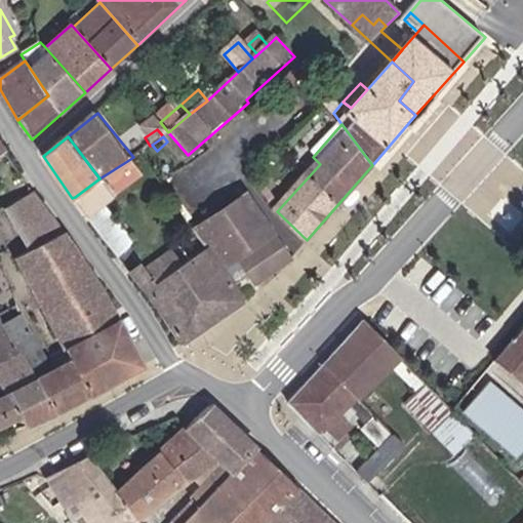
[(127,161),(137,177),(144,173),(133,157),(127,161)]
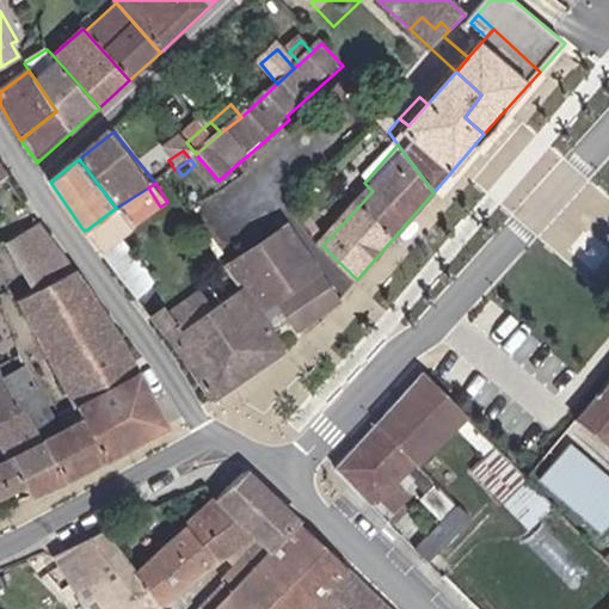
[(116,208),(87,229),(99,247),(120,234),(161,208),(160,207),(148,188),(116,208)]
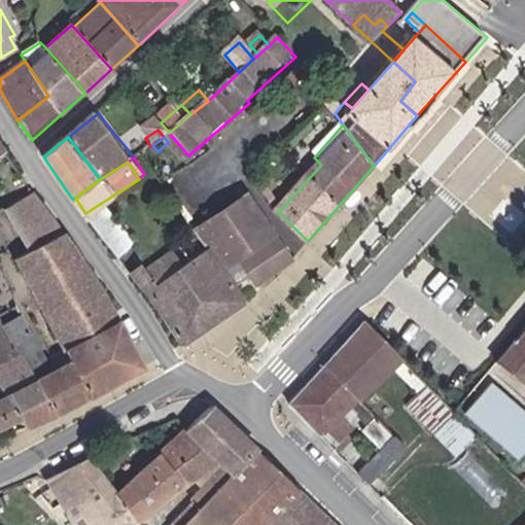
[(19,316),(1,324),(49,400),(50,401),(56,410),(140,364),(99,286),(32,189),(2,206),(30,251),(14,258),(65,361),(46,372),(19,316)]
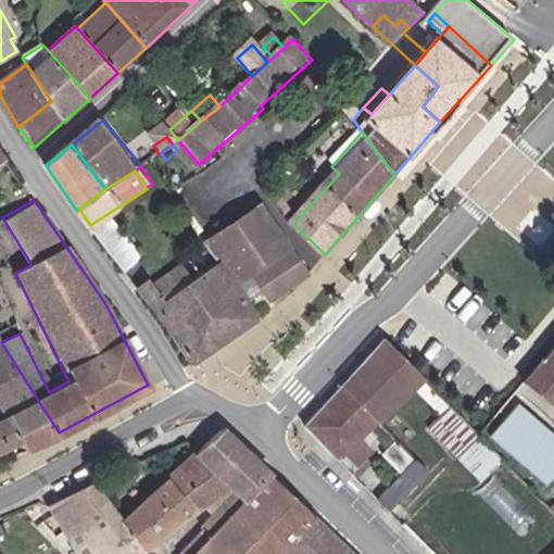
[(211,249),(221,264),(240,291),(280,262),(298,286),(309,273),(263,212),(211,249)]
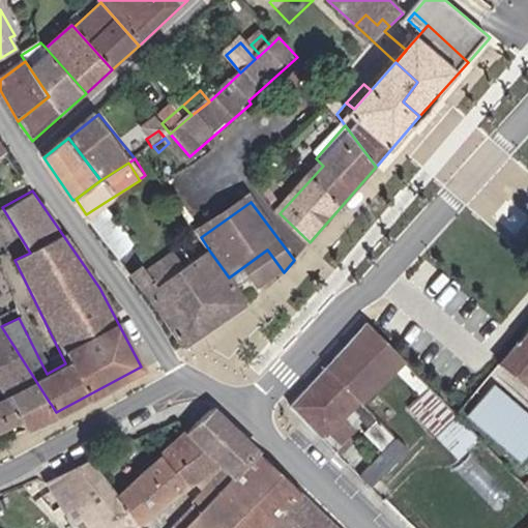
[(261,294),(285,274),(284,272),(267,250),(229,277),(236,290),(251,280),(261,294)]
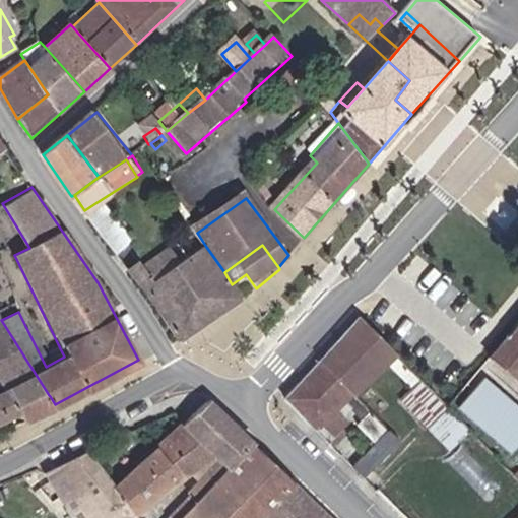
[(232,284),(224,272),(206,247),(172,269),(154,280),(146,270),(143,266),(133,274),(179,341),(241,300),(242,300),(232,284)]
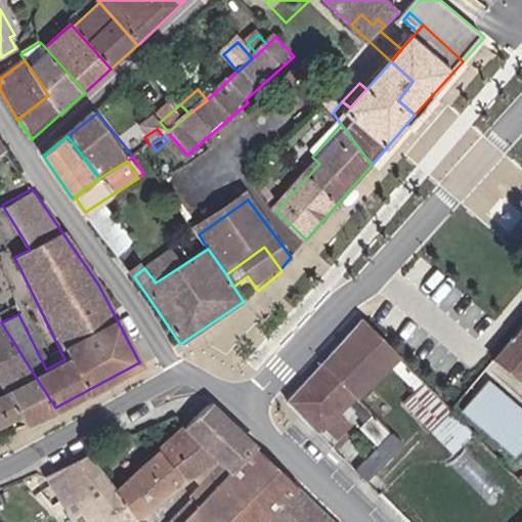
[(164,261),(147,272),(156,283),(173,271),(164,261)]
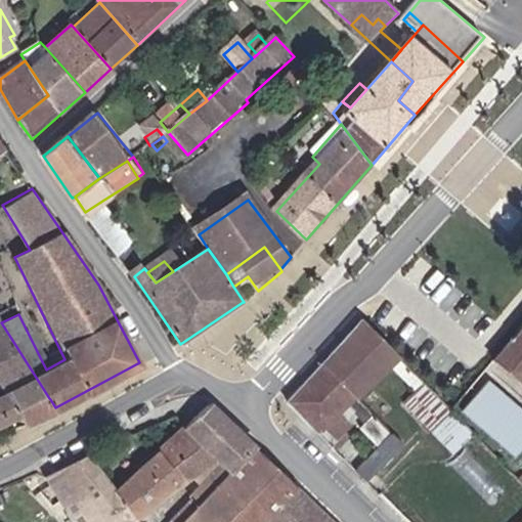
[(322,361),(357,398),(400,355),(364,317),(322,361)]
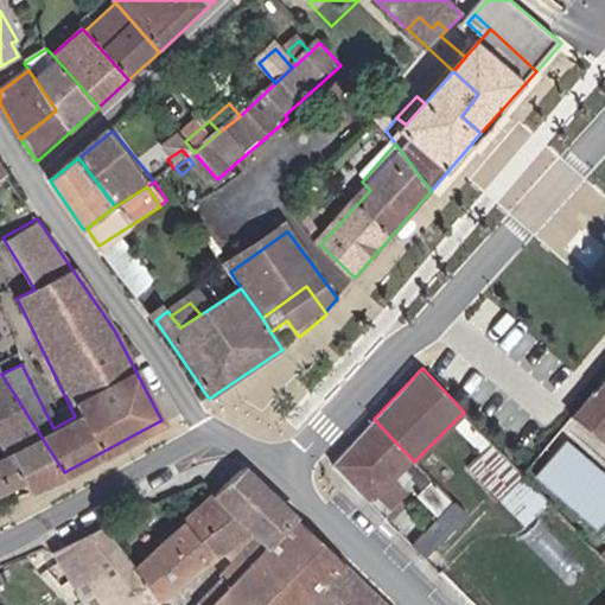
[(2,452),(18,479),(24,476),(32,489),(64,472),(58,463),(57,462),(1,374),(0,373),(0,438),(7,450),(2,452)]
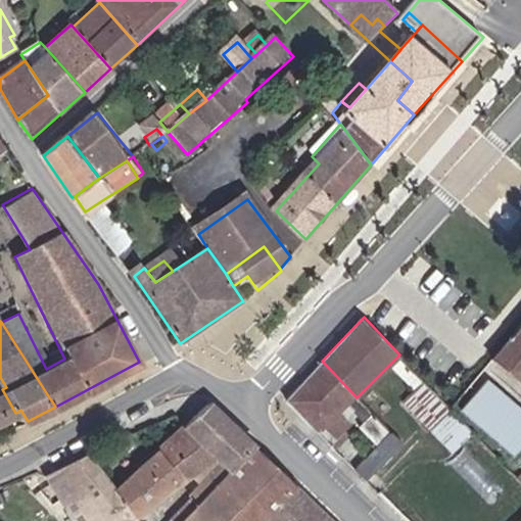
[(520,323),(490,358),(515,379),(520,372),(520,323)]
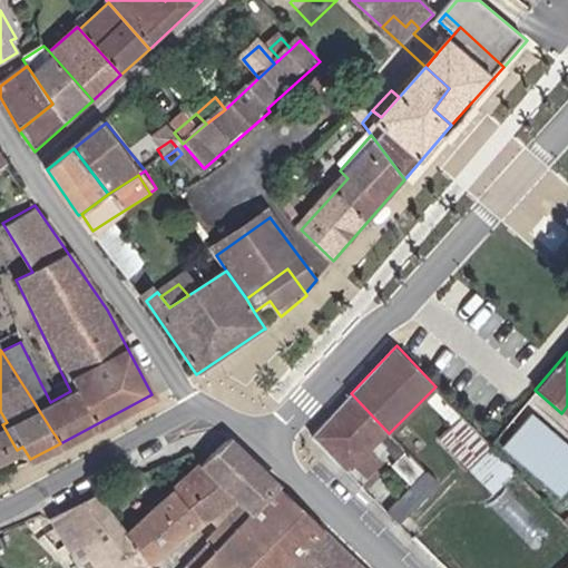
[(387,468),(405,489),(423,472),(389,433),(351,393),(313,436),(346,471),(354,463),(364,473),(378,459),(368,449),(373,443),(392,463),(387,468)]
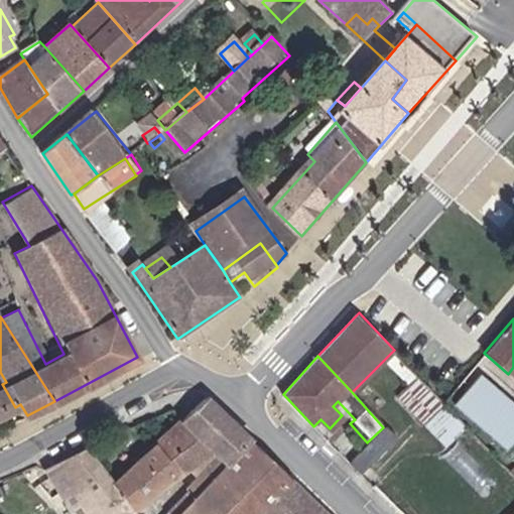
[(513,433),(513,405),(479,373),(452,401),(502,447),(513,433)]
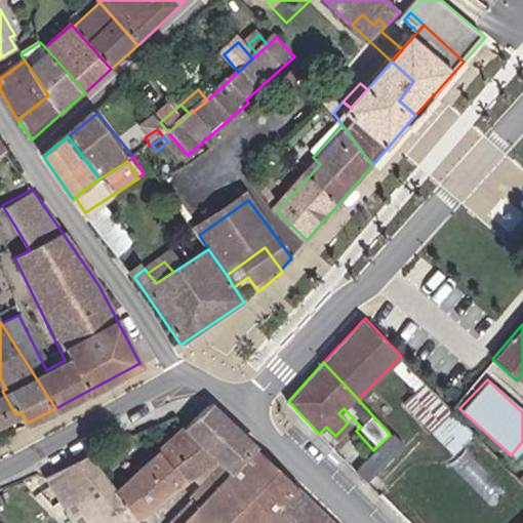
[(431,428),(435,431),(453,412),(448,407),(425,381),(405,399),(430,427),(431,428)]
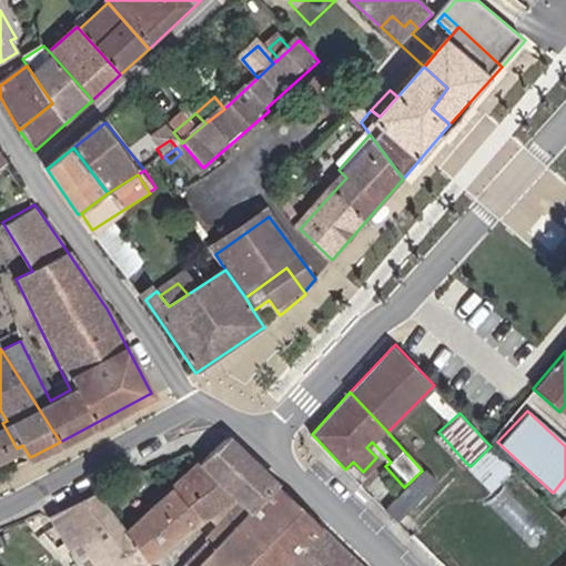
[(0,456),(17,448),(2,423),(0,424),(0,456)]
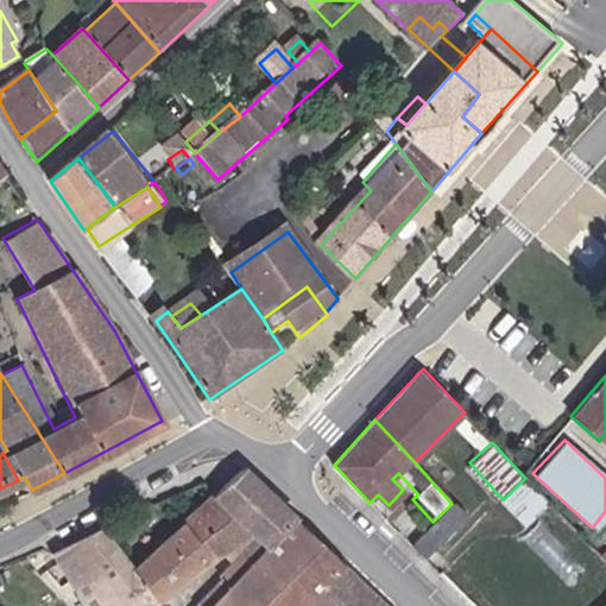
[(242,469),(209,496),(218,500),(214,505),(223,522),(196,538),(212,559),(223,553),(233,562),(220,575),(223,578),(218,584),(222,588),(295,517),(242,469)]
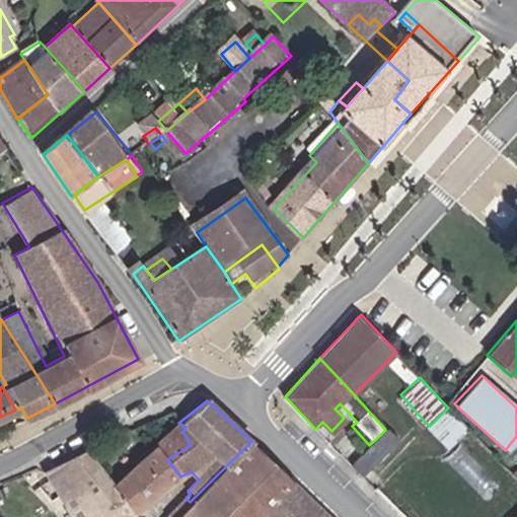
[(448,408),(430,426),(450,447),(468,430),(448,408)]
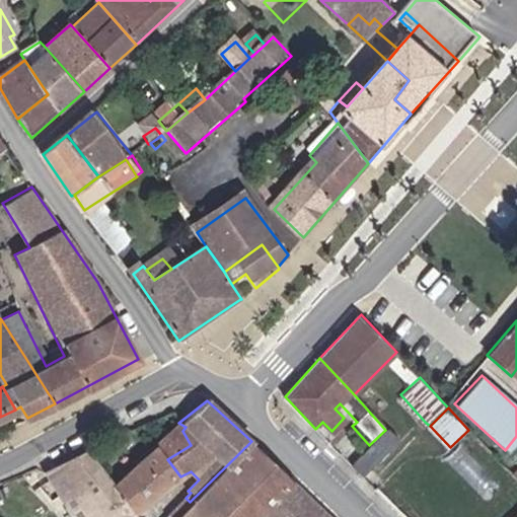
[(178,423),(106,477),(131,508),(180,476),(167,459),(191,445),(182,431),(186,427),(178,423)]
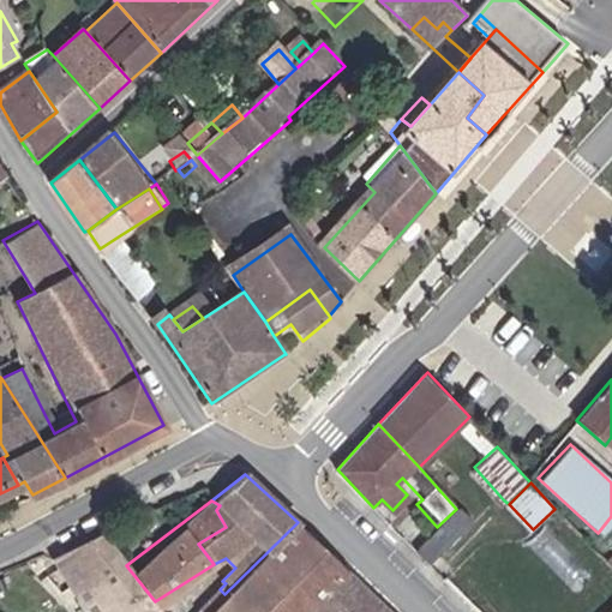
[(467,521),(456,509),(437,527),(414,551),(426,563),(467,521)]
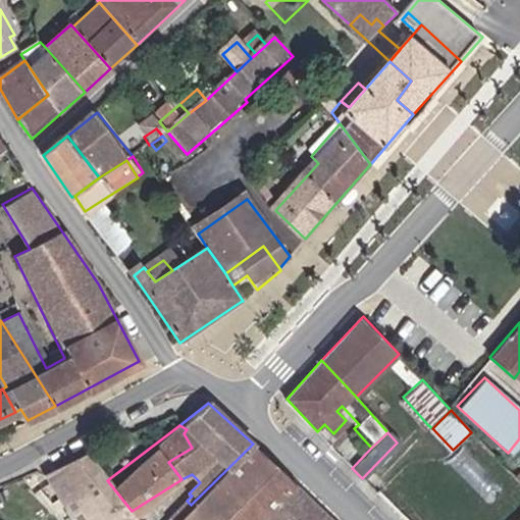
[(297,483),(253,444),(191,505),(194,507),(180,519),(263,519),(297,483)]
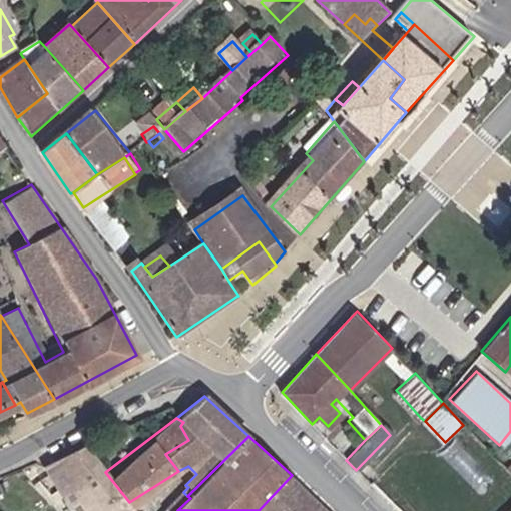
[(80,510),(99,498),(108,510),(117,510),(129,502),(105,472),(82,441),(41,469),(72,510),(80,510)]
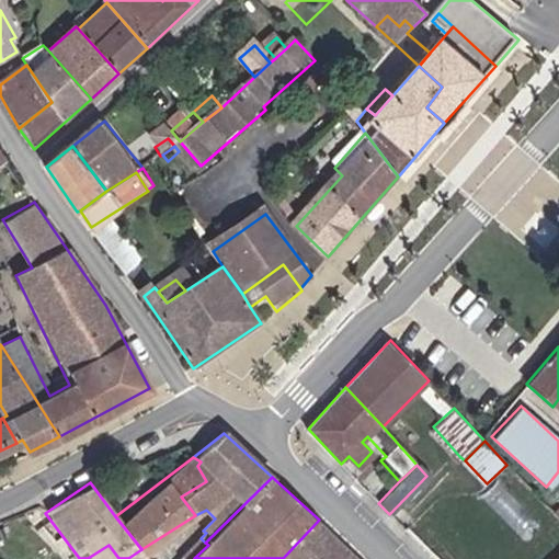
[(362,558),(319,520),(283,558),(362,558)]
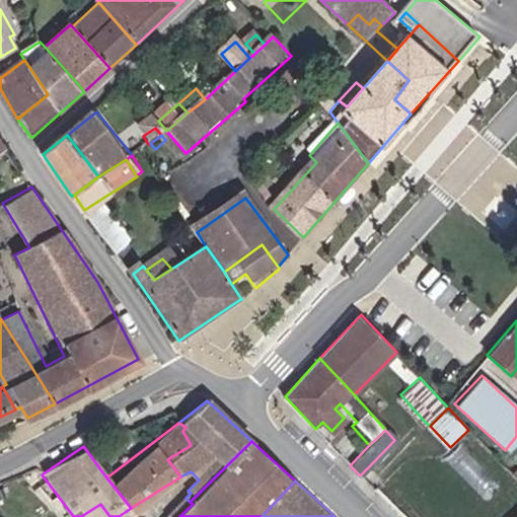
[(179,516),(193,504),(190,502),(186,498),(166,516),(179,516)]
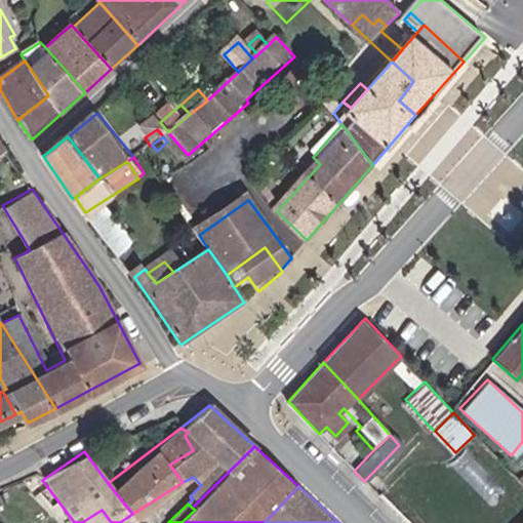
[(111,522),(102,510),(82,522),(111,522)]
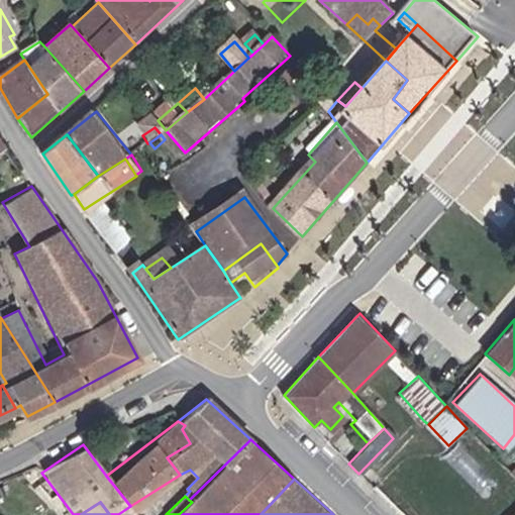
[(139,514),(130,506),(118,514),(139,514)]
